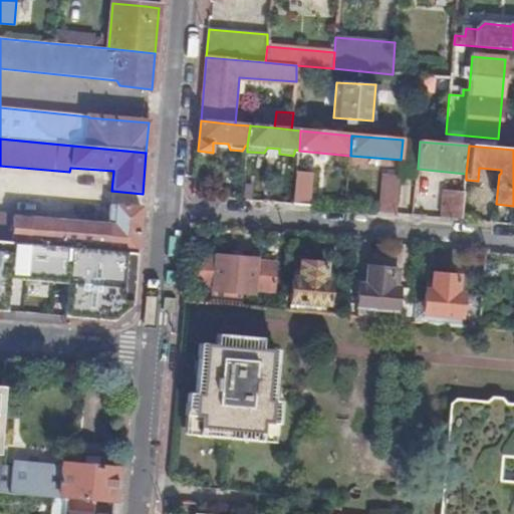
[(297,173),(294,205),(308,207),(311,174),(297,173)]
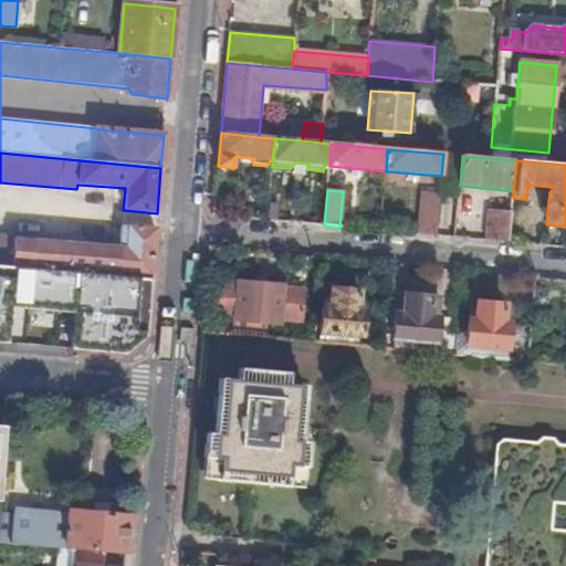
[(422,223),(438,224),(440,198),(425,197),(422,223)]
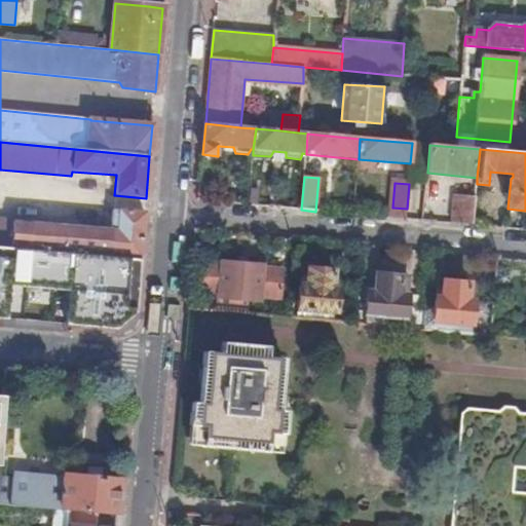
[(452,224),(474,226),(476,197),(456,195),(454,198),(452,224)]
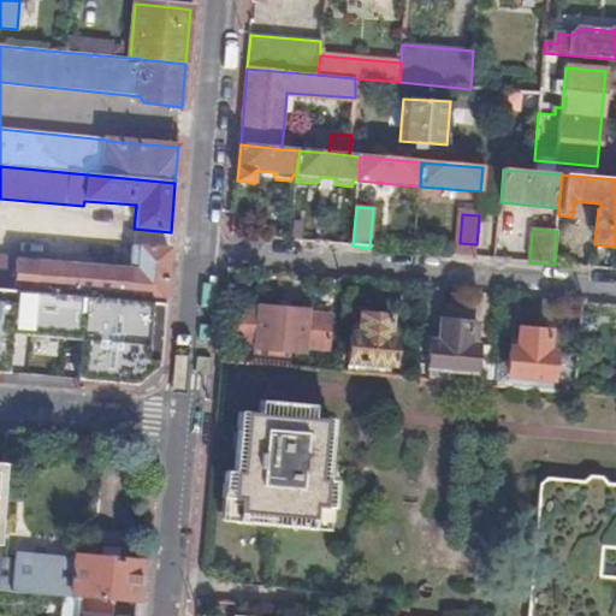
[(0,288),(165,303),(170,250),(140,247),(140,249),(132,248),(130,270),(39,260),(39,262),(18,260),(18,259),(0,256),(0,288)]
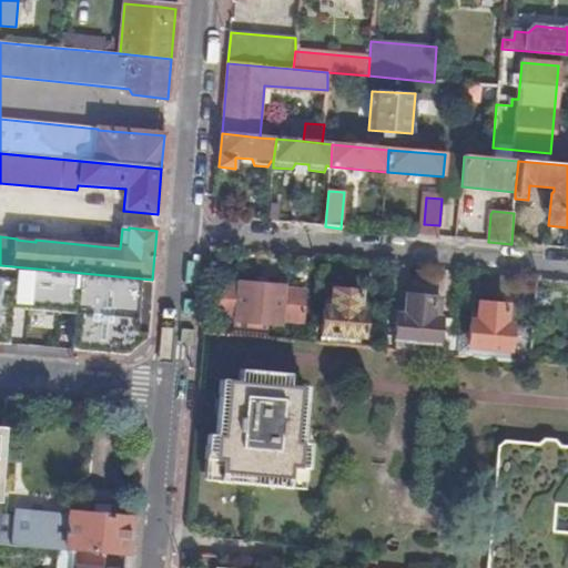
[(0,343),(8,344),(12,307),(75,313),(72,351),(125,355),(146,337),(149,310),(152,280),(0,265),(0,343)]
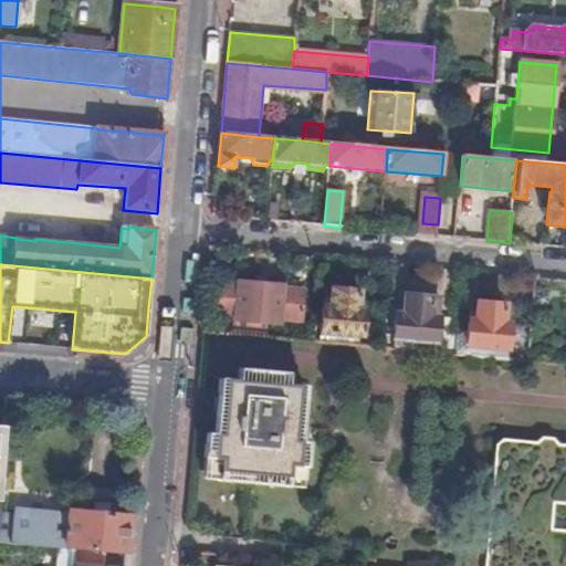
[(234,316),(233,335),(281,339),(281,324),(280,324),(280,318),(301,322),(303,292),(282,290),(282,287),(238,283),(238,285),(218,283),(216,314),(234,316)]
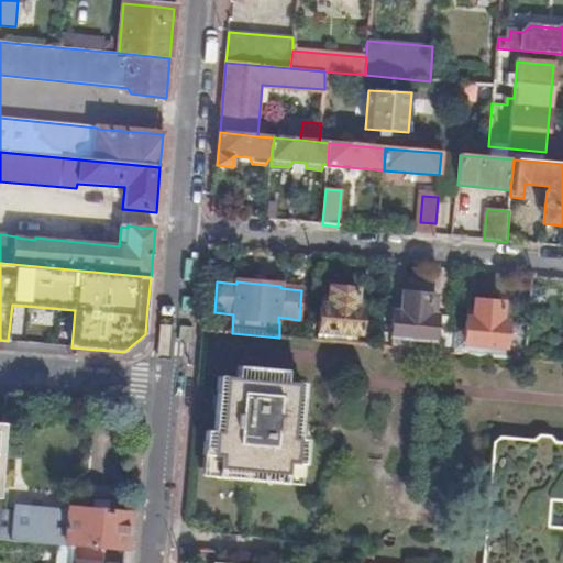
[(327,331),(326,341),(349,343),(350,332),(361,333),(363,310),(354,310),(356,290),(330,288),(329,307),(321,306),(319,330),(327,331)]
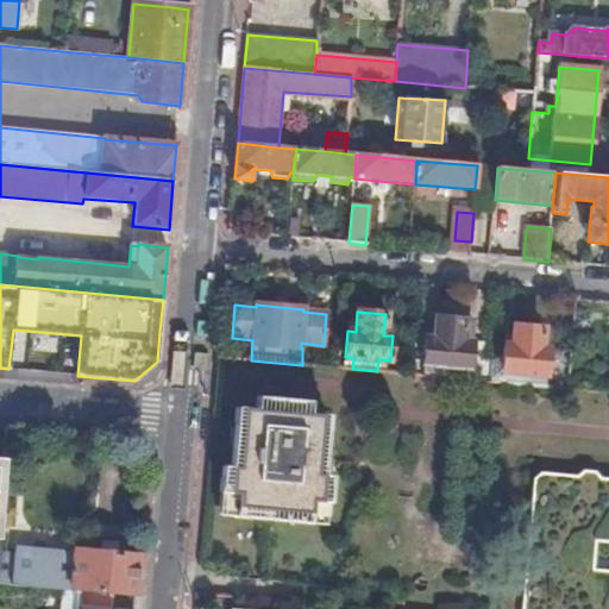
[(432,365),(431,376),(460,378),(460,368),(470,368),(469,380),(489,382),(491,357),(493,343),(472,340),(473,322),(428,318),(424,364),(432,365)]
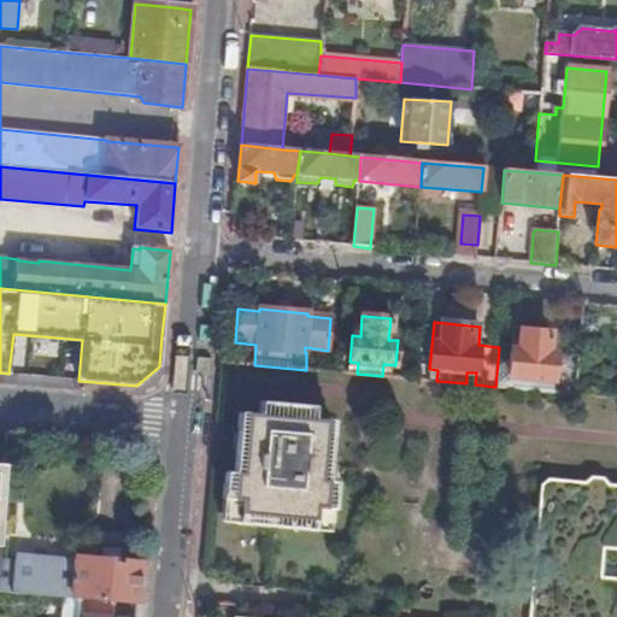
[(510,363),(498,362),(495,387),(576,394),(580,357),(547,354),(550,333),(522,331),(521,345),(519,352),(511,351),(510,363)]
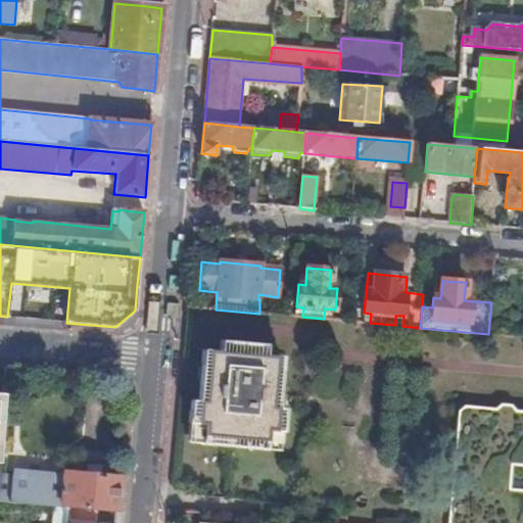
[(285,316),(286,307),(273,306),(272,314),(285,316)]
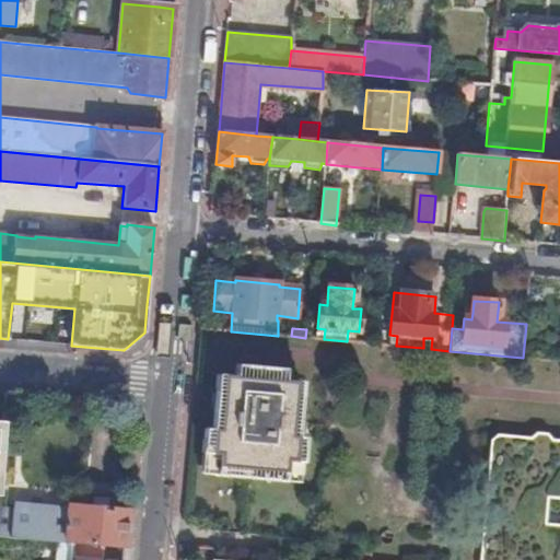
[(217,468),(284,475),(284,463),(294,464),(295,440),(290,439),(294,384),(236,378),(234,397),(220,396),(220,401),(219,411),(213,410),(210,453),(218,454),(217,468)]
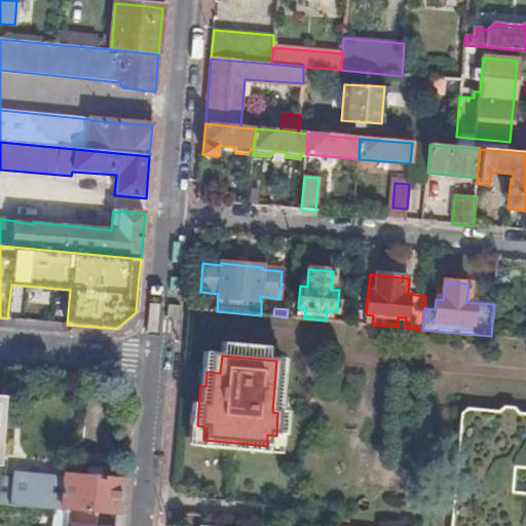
[(23,398),(25,372),(5,370),(3,396),(23,398)]
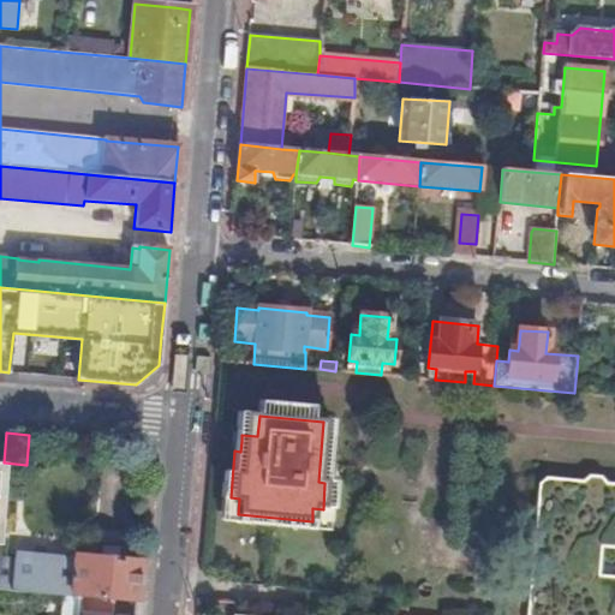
[(22,476),(3,475),(1,499),(21,500),(22,476)]
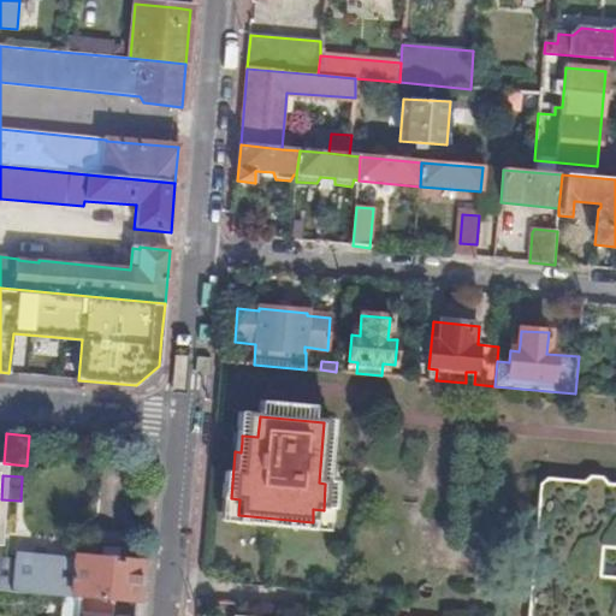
[(615,615),(615,484),(609,484),(603,478),(592,477),(586,483),(549,479),(539,486),(526,615),(615,615)]
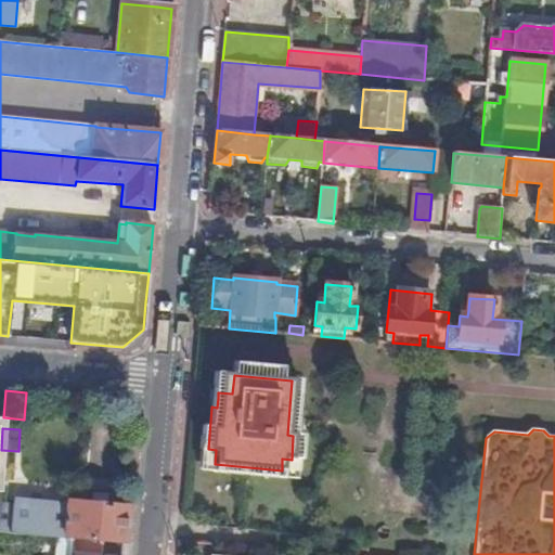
[(124,544),(127,507),(105,505),(106,497),(91,495),(91,504),(69,502),(68,508),(14,504),(14,505),(0,504),(0,531),(1,532),(72,539),(102,541),(124,544)]
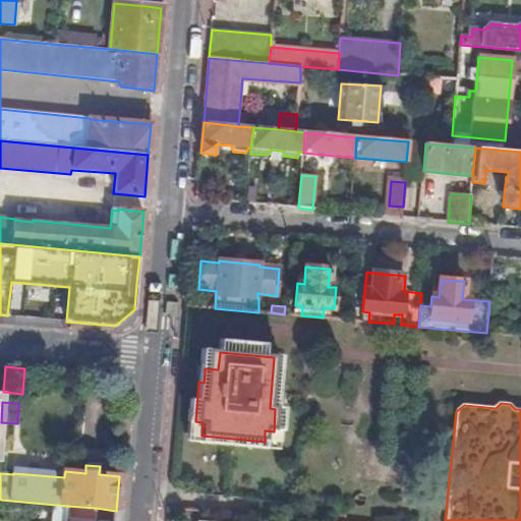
[(89,520),(94,520),(96,508),(67,506),(67,519),(89,520)]
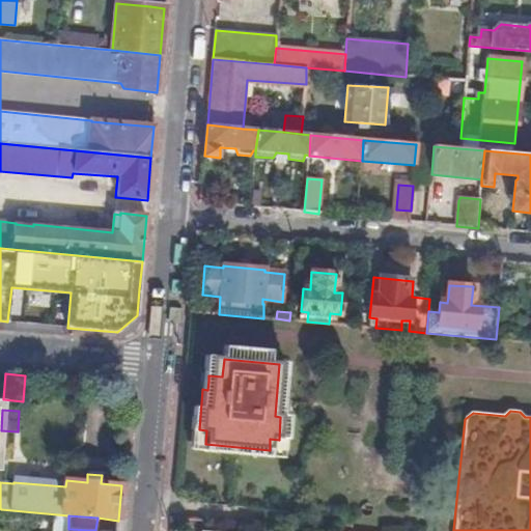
[(117,530),(118,521),(98,518),(95,530),(90,530),(68,529),(67,530),(117,530)]
